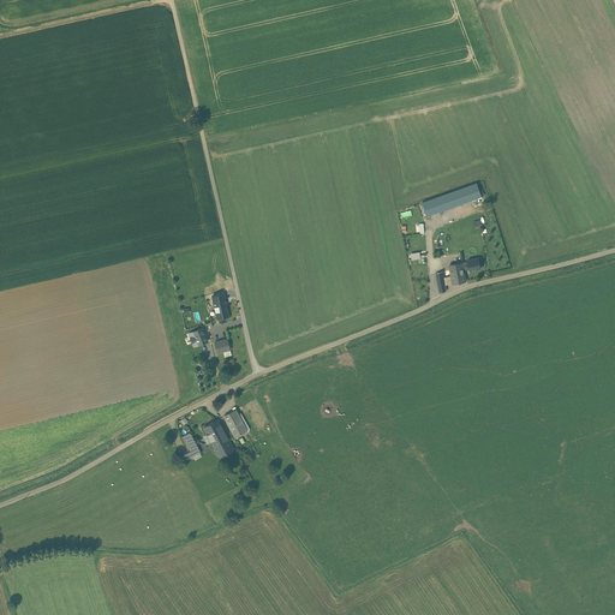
[(477,183),(439,197),(443,210),(482,196),(477,183)]
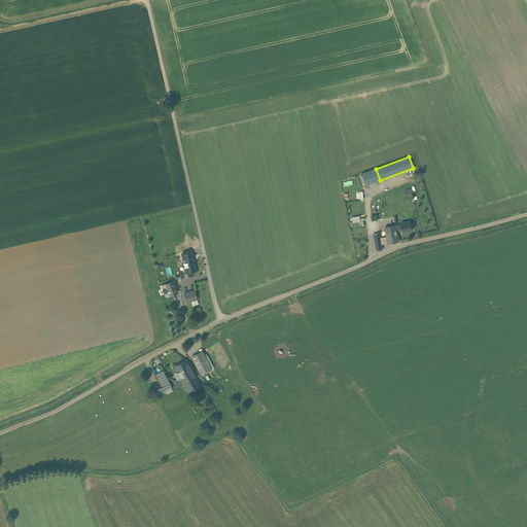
[(376,169),(361,173),(365,185),(380,180),(376,169)]
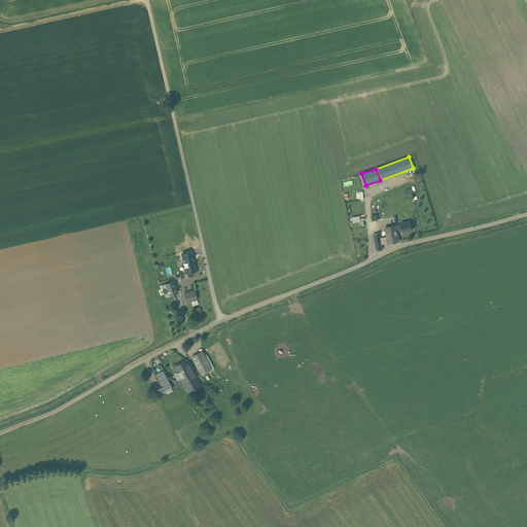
[(410,221),(400,223),(400,224),(395,225),(397,232),(402,231),(402,232),(412,230),(410,221)]
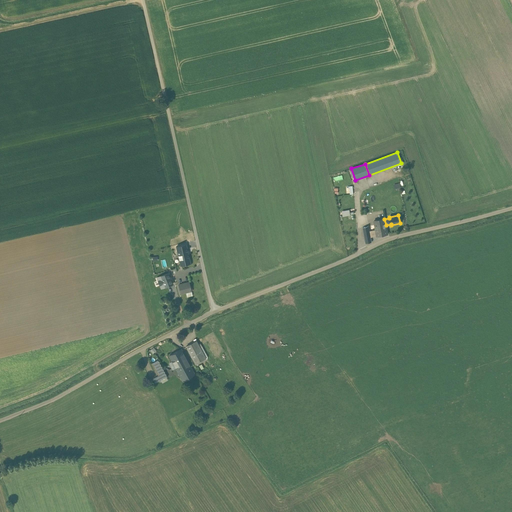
[(384,218),(374,220),(376,230),(377,236),(387,234),(386,225),(384,219),(384,218)]
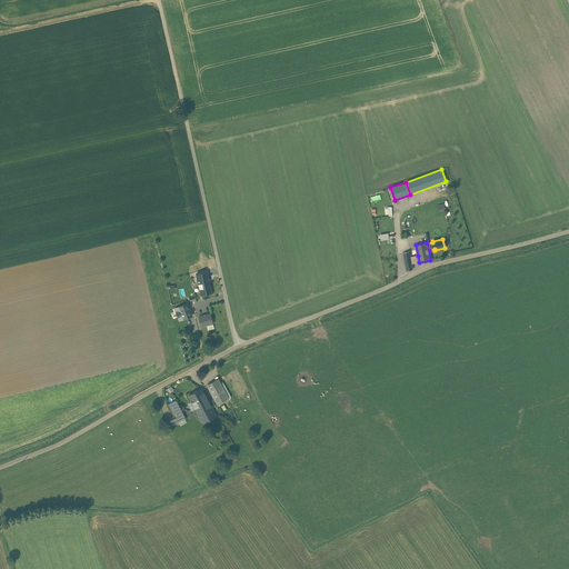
[(409,251),(403,252),(407,270),(413,269),(412,263),(410,257),(409,249),(409,251)]
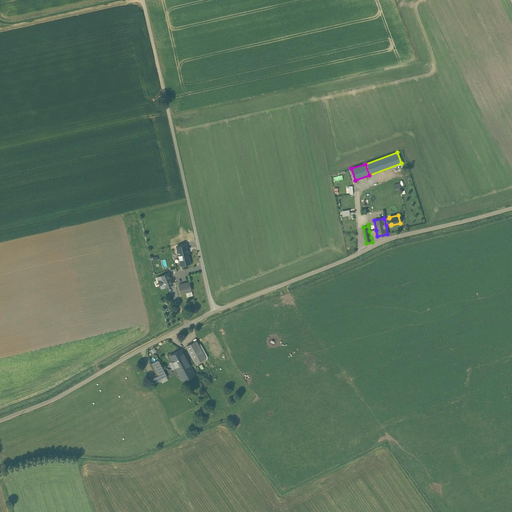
[(187,249),(177,251),(180,265),(190,263),(187,249)]
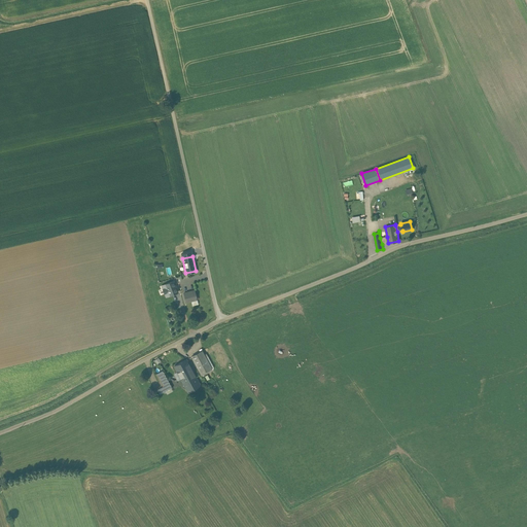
[(173,281),(162,286),(166,296),(177,292),(173,281)]
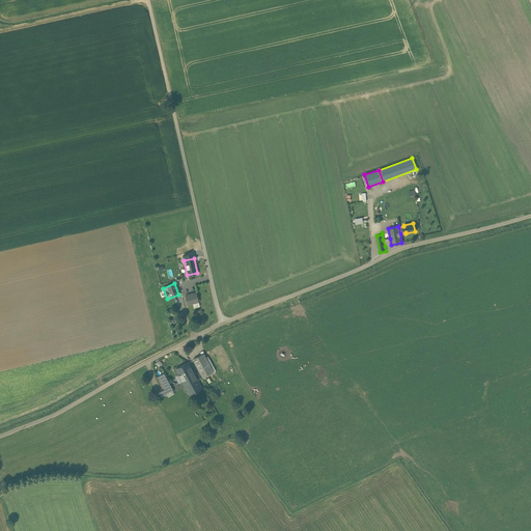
[(196,292),(185,295),(187,304),(198,302),(196,292)]
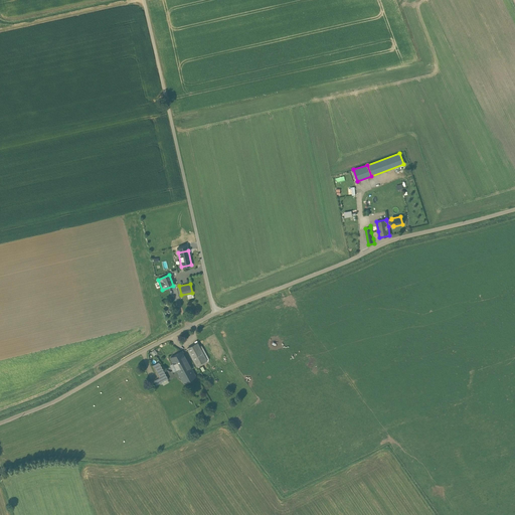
[(211,345),(216,355),(225,350),(219,340),(211,345)]
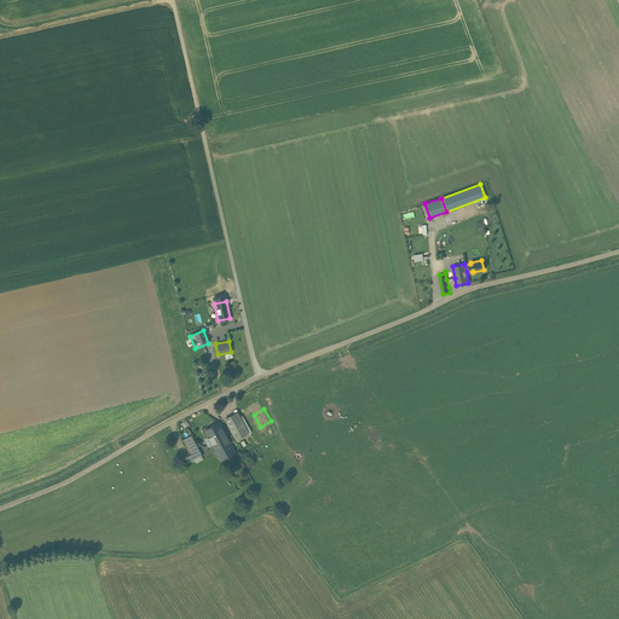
[(248,433),(237,411),(225,418),(236,440),(241,438),(248,433)]
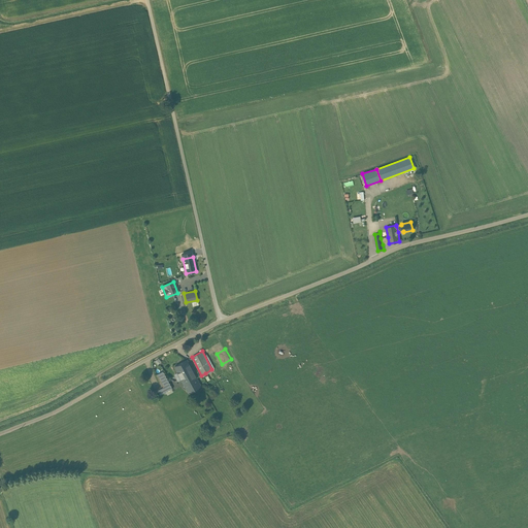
[(187,360),(174,367),(184,385),(196,377),(187,360)]
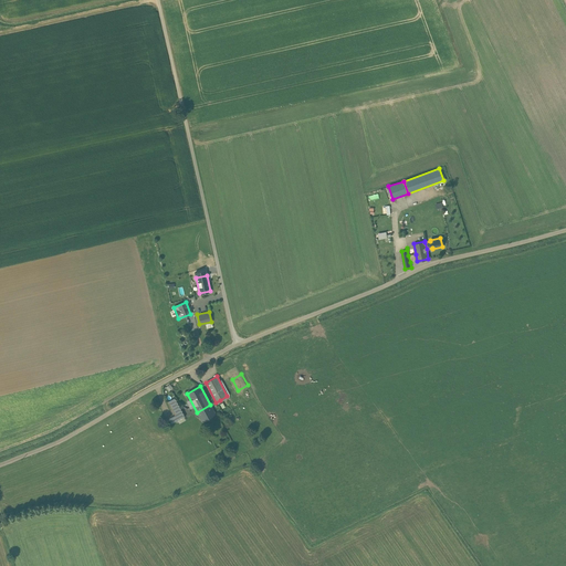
[(182,411),(175,397),(174,398),(167,401),(176,415),(182,411)]
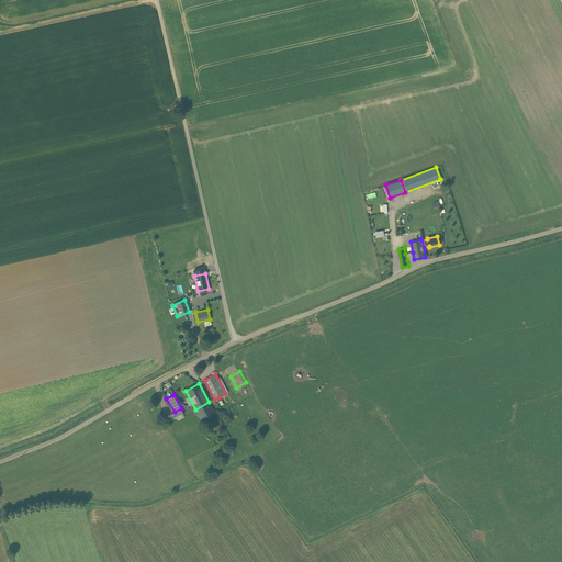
[(209,402),(195,409),(197,409),(201,418),(203,416),(213,411),(209,402)]
